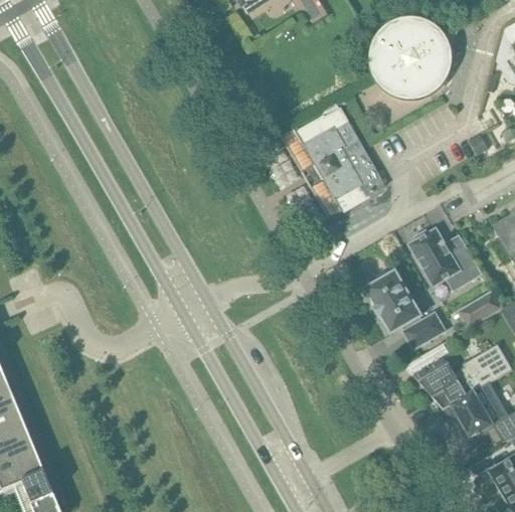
[(514,22),(505,28),(496,60),(508,82),(513,83),(514,81),(514,22)]
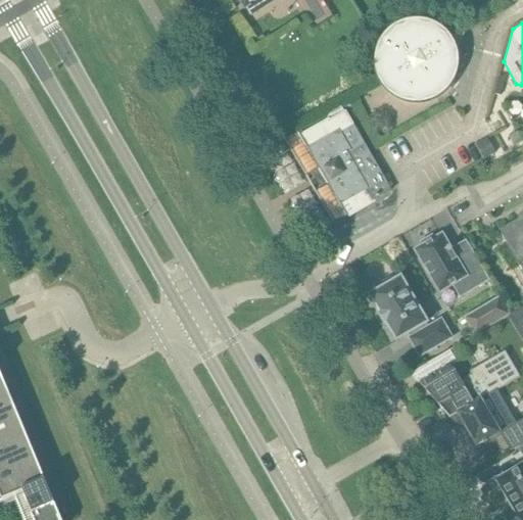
[(441,89),(442,87),(445,84),(447,81),(449,77),(452,74),(453,69),(454,65),(454,61),(454,57),(453,53),(452,49),(443,35),(430,26),(414,24),(398,29),(396,29),(395,30),(393,32),(392,33),(389,36),(387,39),(384,44),(382,49),(381,55),(381,58),(381,62),(381,66),(382,71),(384,75),(385,79),(387,82),(390,85),(394,89),(399,92),(403,94),(420,96),(435,91),(437,91),(439,90),(441,89)]
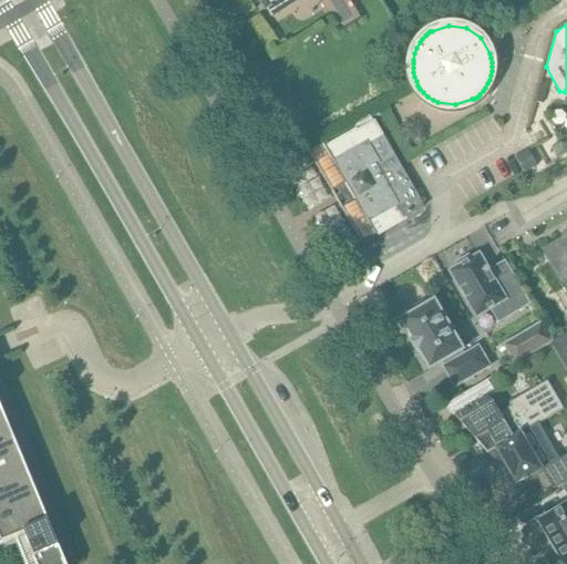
[(380,229),(424,204),(415,188),(373,119),(330,144),(351,180),(341,186),(349,201),(359,194),(380,229)]
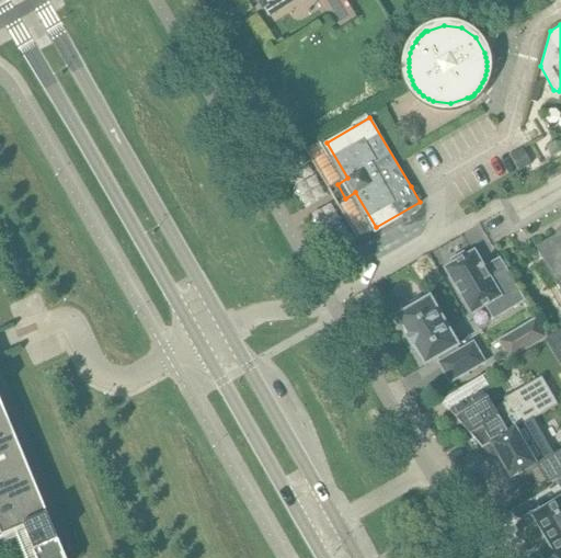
[(521,125),(529,140),(541,134),(533,118),(521,125)]
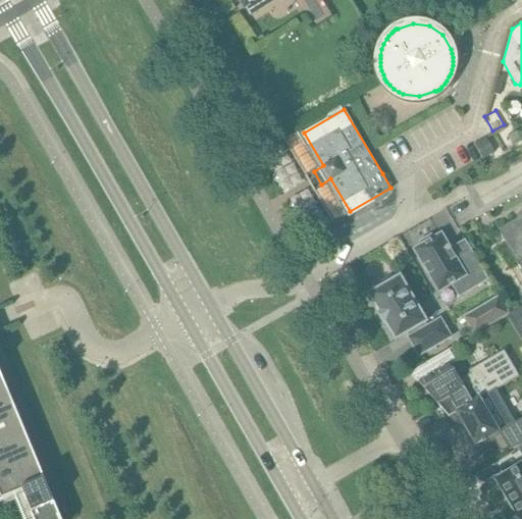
[(521,213),(498,227),(518,263),(519,262),(521,266),(520,267),(521,270),(521,274),(521,213)]
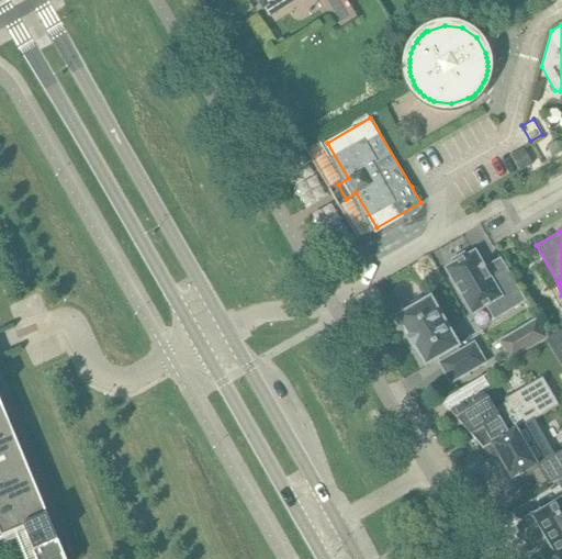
[(483,264),(475,250),(468,255),(464,249),(451,257),(454,263),(447,267),(473,312),(486,304),(494,319),(526,299),(506,266),(490,276),(485,268),(486,267),(484,264),(483,264)]
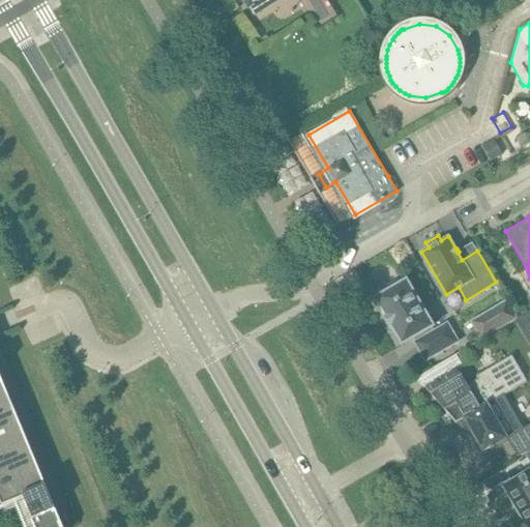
[(458,340),(447,322),(435,329),(432,326),(433,325),(407,280),(399,284),(396,279),(380,289),(383,293),(375,297),(385,315),(384,316),(390,326),(391,326),(402,343),(413,337),(415,341),(425,358),(458,340)]
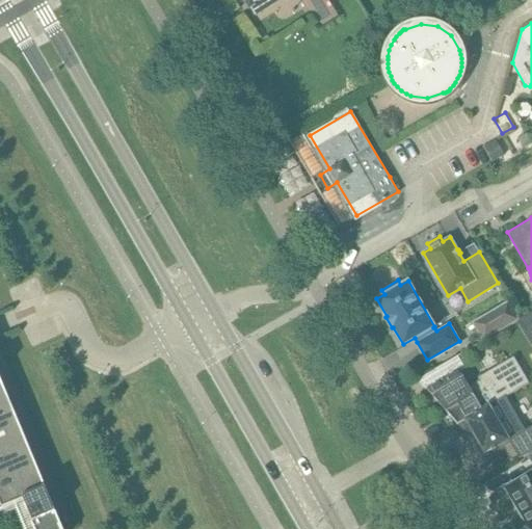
[(471,322),(481,340),(519,318),(508,300),(471,322)]
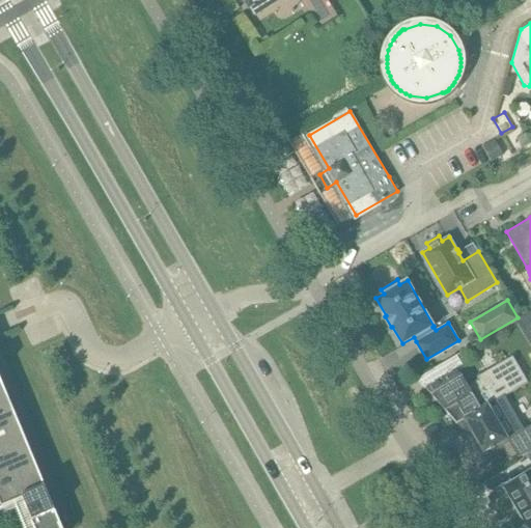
[(530,309),(518,317),(530,339),(530,309)]
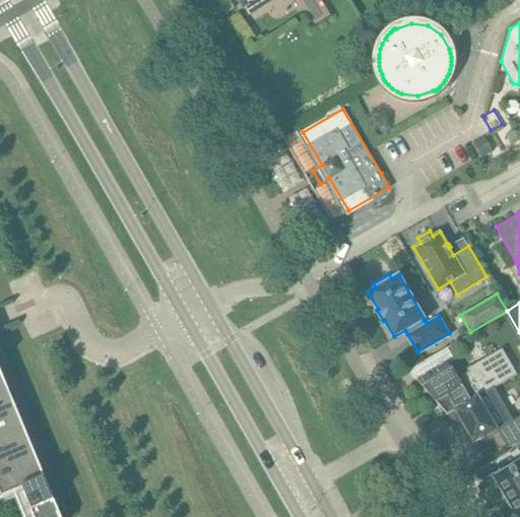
[(450,411),(454,409),(454,408),(477,394),(481,392),(481,393),(519,370),(519,354),(519,356),(510,361),(502,346),(467,367),(468,370),(458,376),(448,360),(453,357),(447,346),(410,368),(416,378),(441,406),(445,402),(450,411)]
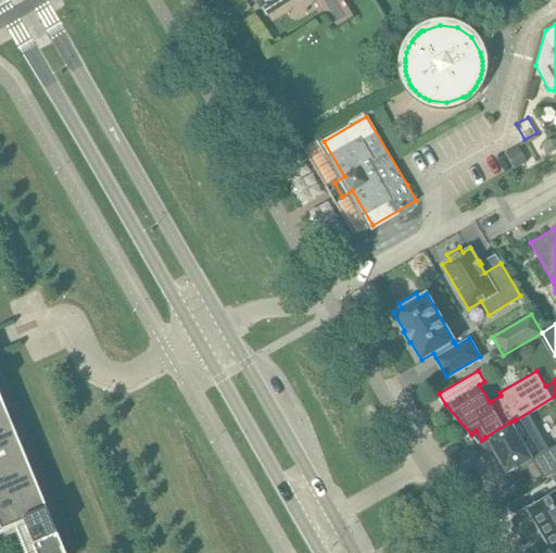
[(0,428),(12,423),(3,401),(0,402),(0,428)]
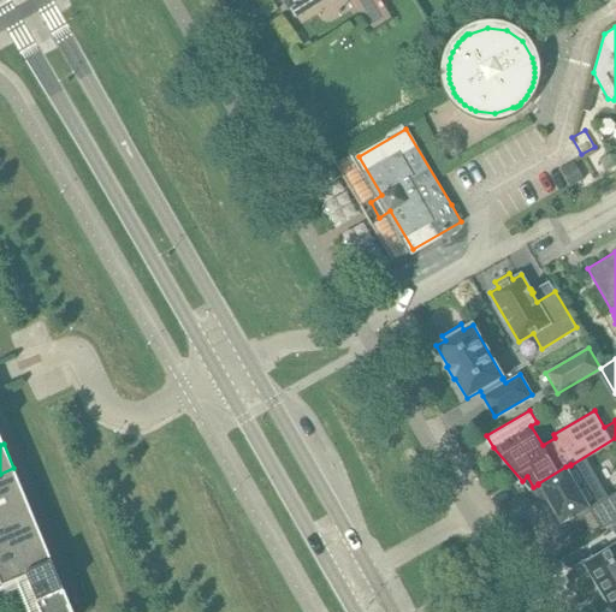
[(590,507),(566,467),(538,483),(538,485),(561,524),(569,520),(570,520),(590,509),(590,507)]
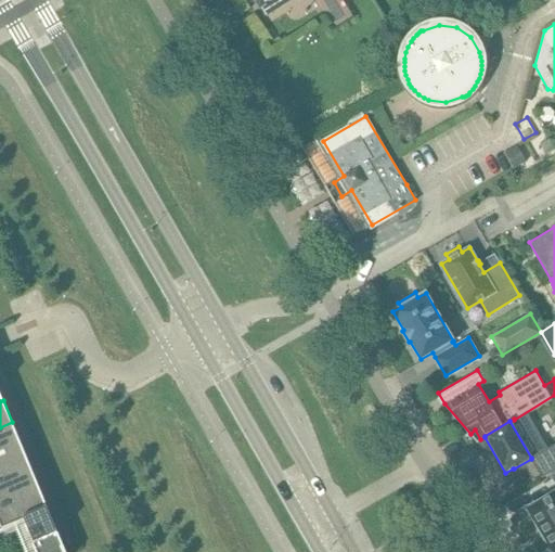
[(12,422),(0,427),(0,452),(22,445),(12,422)]
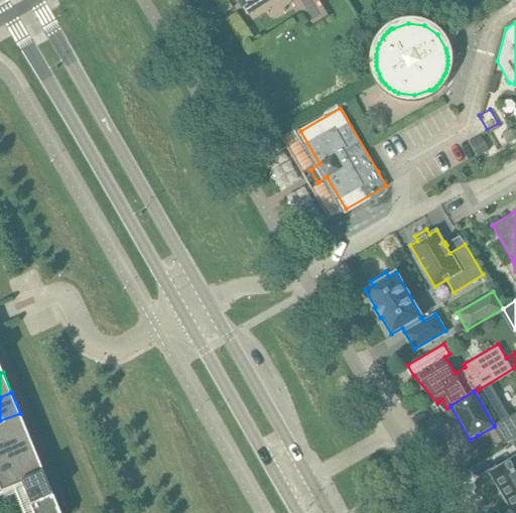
[(515,411),(502,420),(511,437),(515,433),(515,411)]
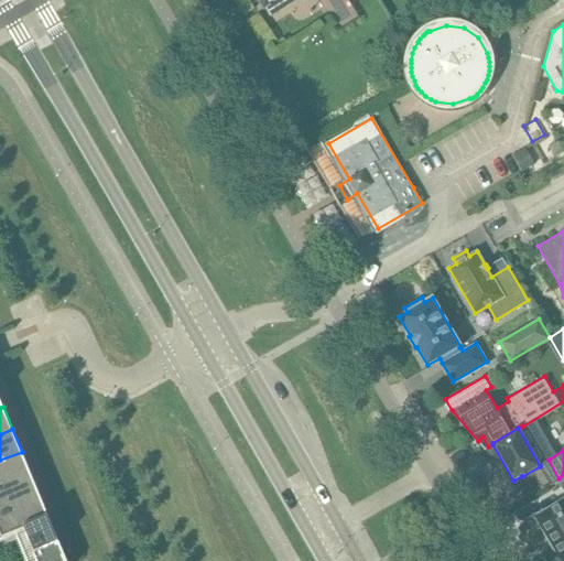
[(0,486),(31,474),(22,452),(0,460),(0,486)]
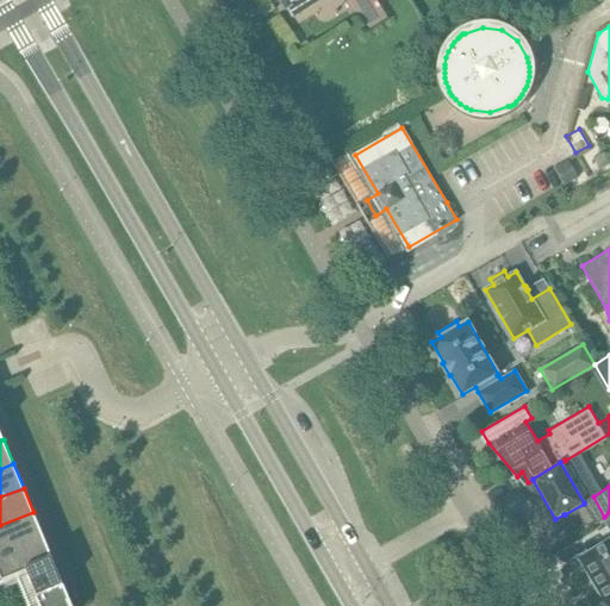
[(0,554),(43,536),(33,512),(0,525),(0,554)]
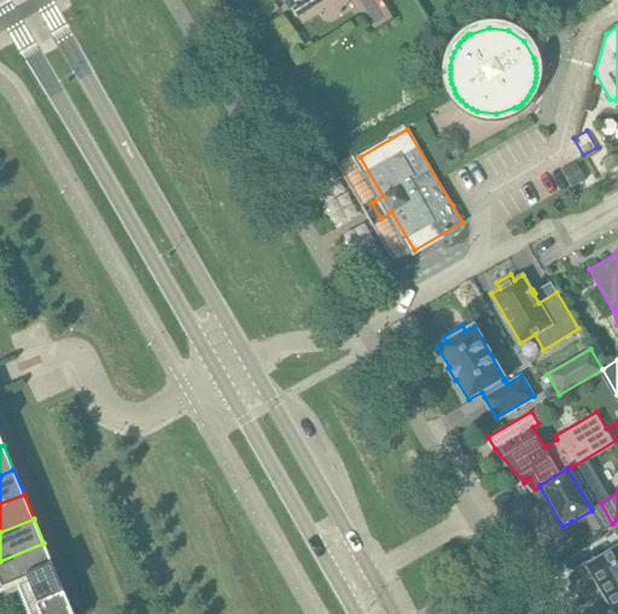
[(617,534),(617,547),(587,566),(616,613),(617,613),(617,525),(614,527),(617,534)]
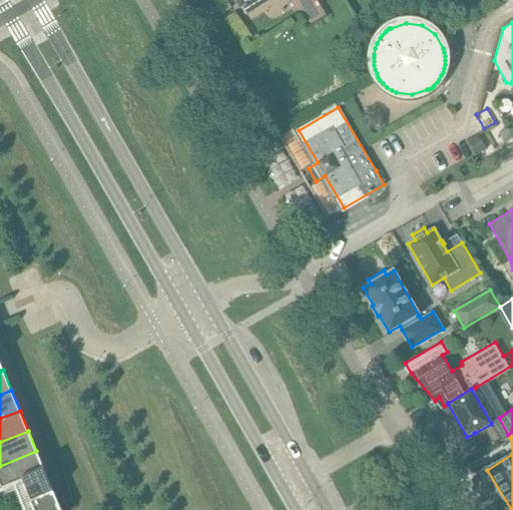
[(0,489),(14,484),(36,475),(45,471),(36,451),(0,466),(0,489)]
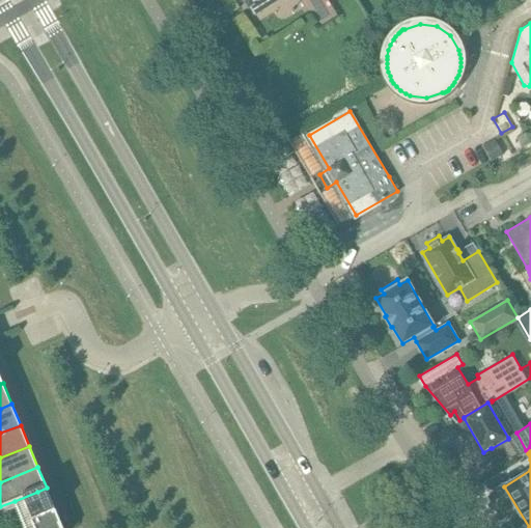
[(15,501),(25,527),(62,527),(47,488),(37,492),(15,501)]
